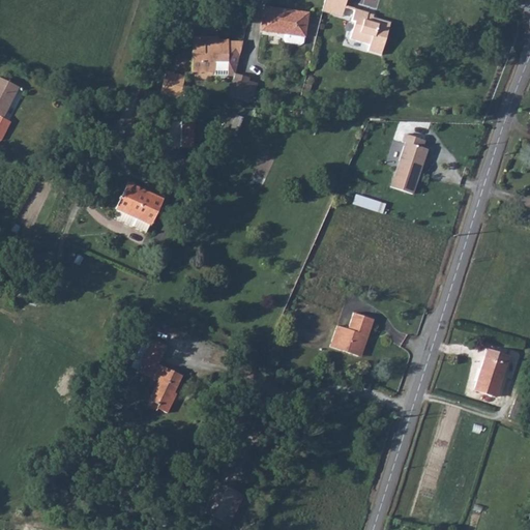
[(323,0),(320,12),(341,19),(346,0),(323,0)]
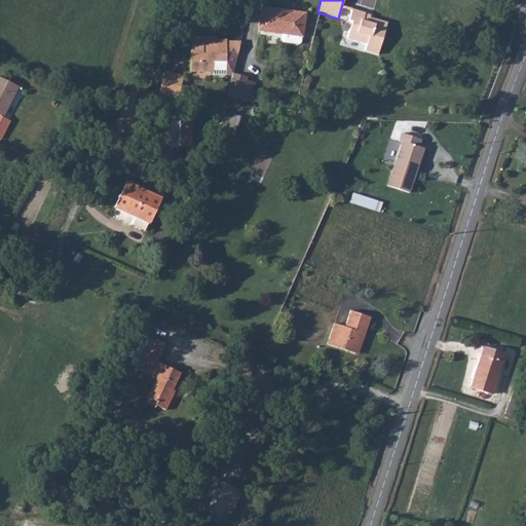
[(305,11),(260,5),(257,30),(279,33),(302,36),(305,11)]
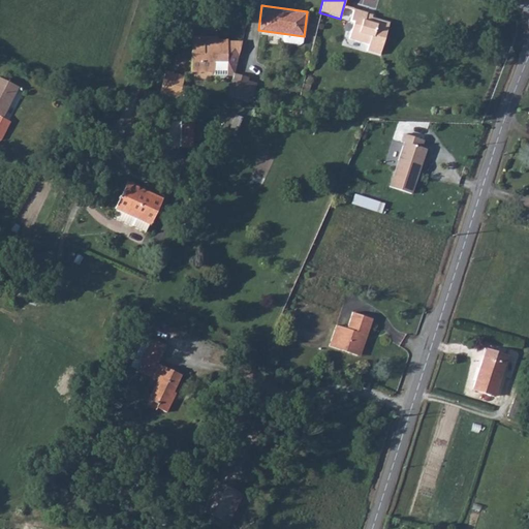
[(350,14),(365,19),(367,11),(352,7),(350,14)]
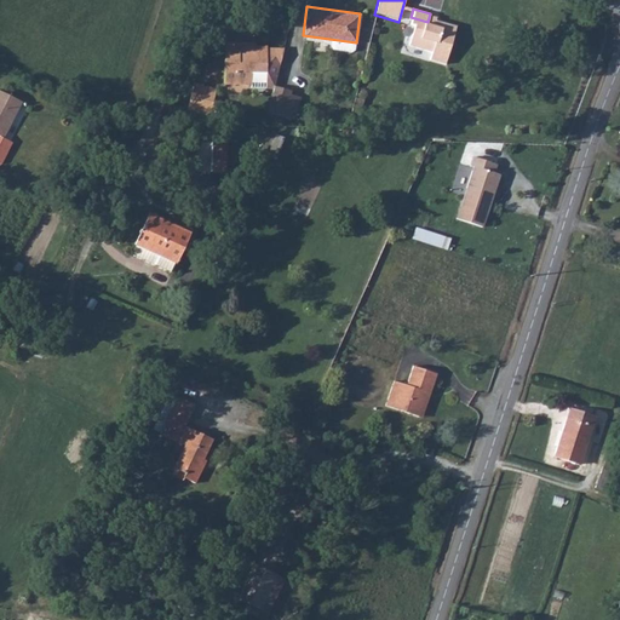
[(428,22),(411,17),(408,24),(415,26),(409,46),(431,51),(429,59),(445,64),(454,29),(428,22)]
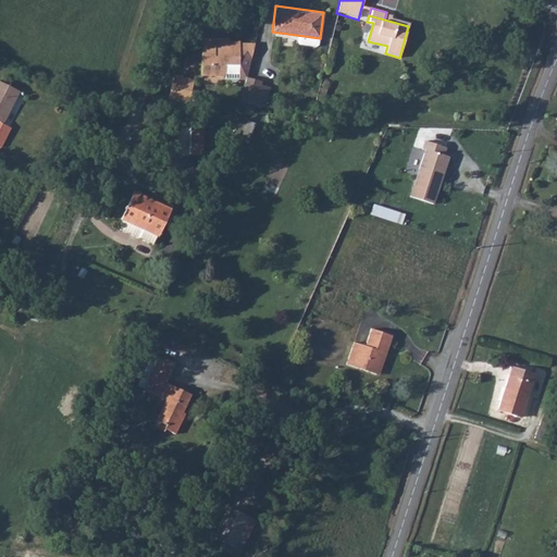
[(319,45),(320,38),(296,35),(295,41),(297,45),(316,47),(319,45)]
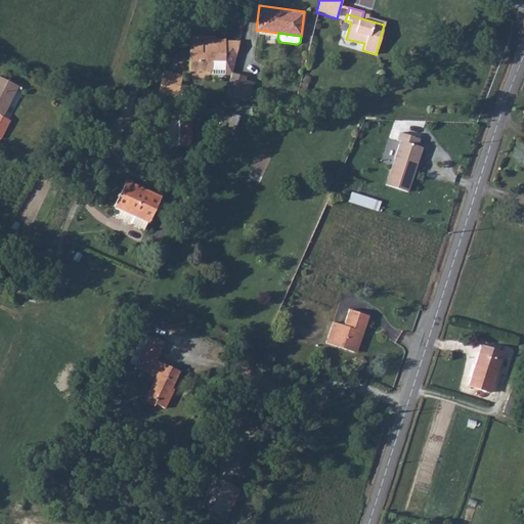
[(188,70),(212,71),(212,74),(229,75),(230,73),(232,72),(239,42),(224,41),(224,39),(216,39),(215,37),(189,36),(188,70)]
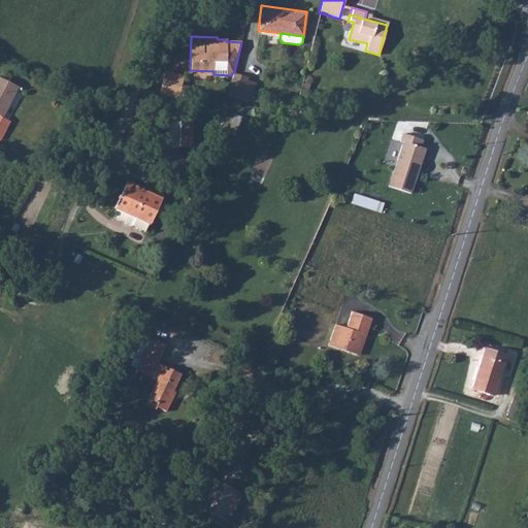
[(183,76),(163,71),(159,92),(178,96),(183,76)]
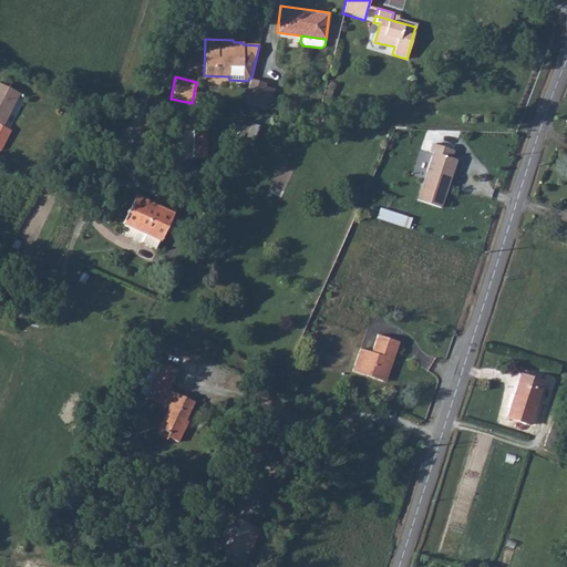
[(26,99),(0,85),(0,151),(11,131),(9,130),(26,99)]
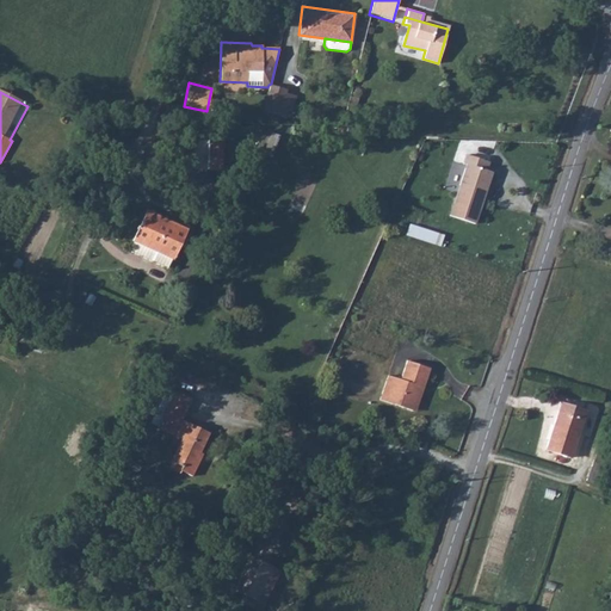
[(461,162),(466,164),(448,215),(473,223),(491,173),(483,170),(486,161),(464,154),(461,162)]
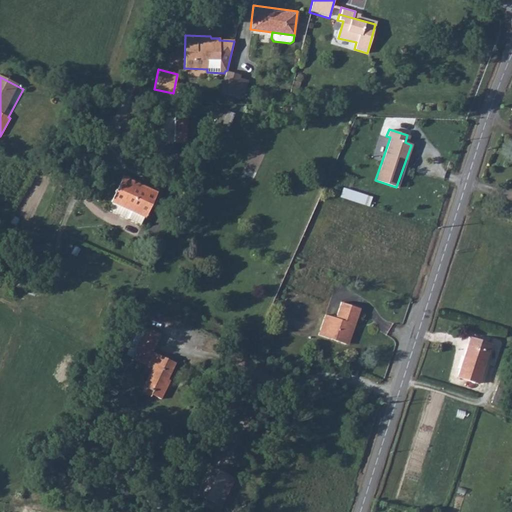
[(114,193),(148,210),(156,193),(122,176),(114,193)]
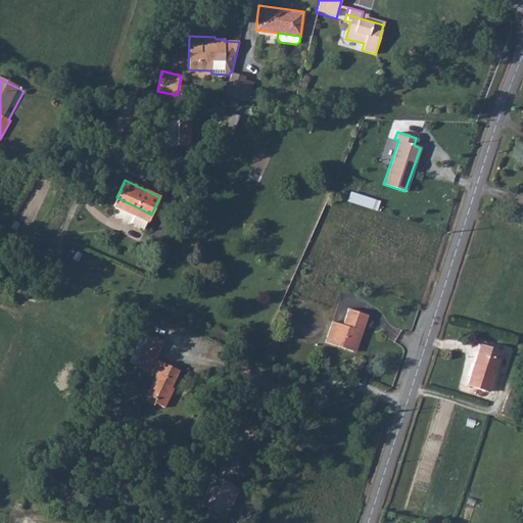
[(353,192),(350,201),(372,208),(375,200),(353,192)]
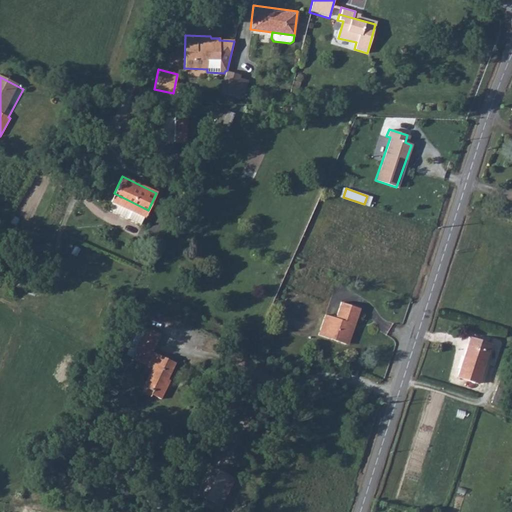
[(114,193),(110,201),(144,218),(148,210),(114,193)]
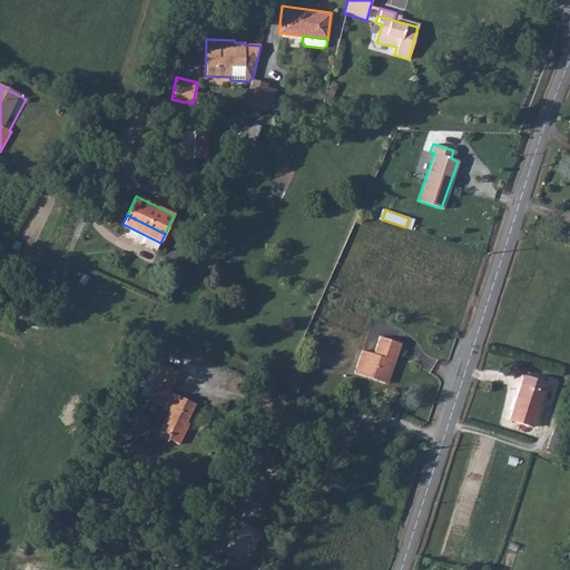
[(2,271),(19,278),(22,271),(7,263),(2,271)]
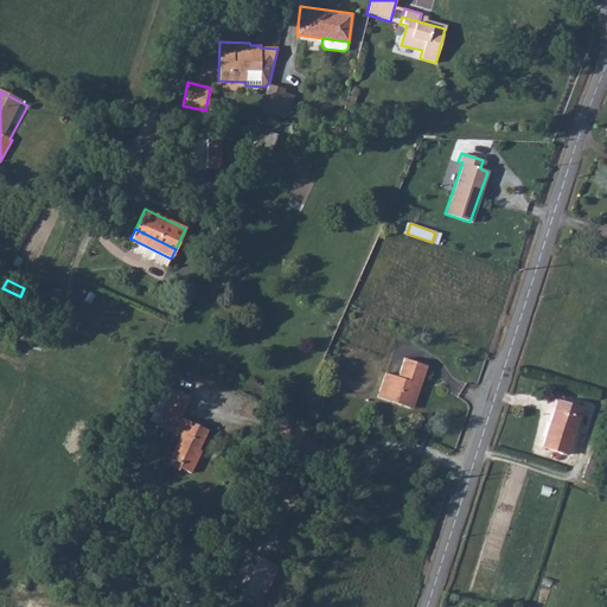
[(397,377),(385,374),(377,396),(410,407),(419,384),(421,385),(427,366),(403,359),(397,377)]
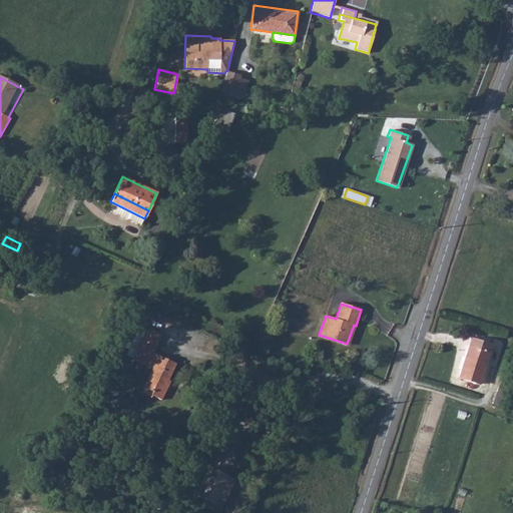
[(123,360),(138,367),(129,386),(138,391),(136,395),(139,396),(153,359),(138,352),(146,332),(136,328),(123,360)]
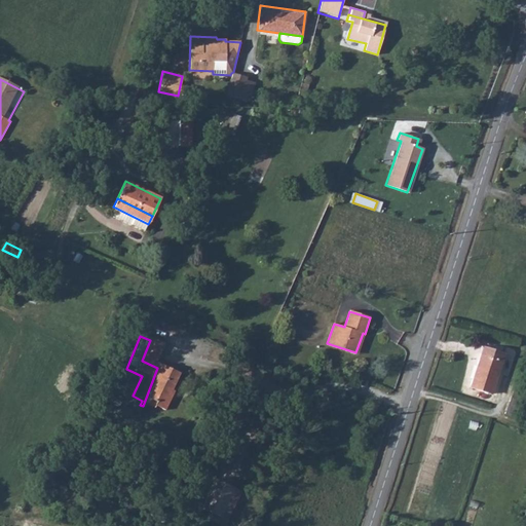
[(502,352),(482,345),(468,387),(490,393),(502,352)]
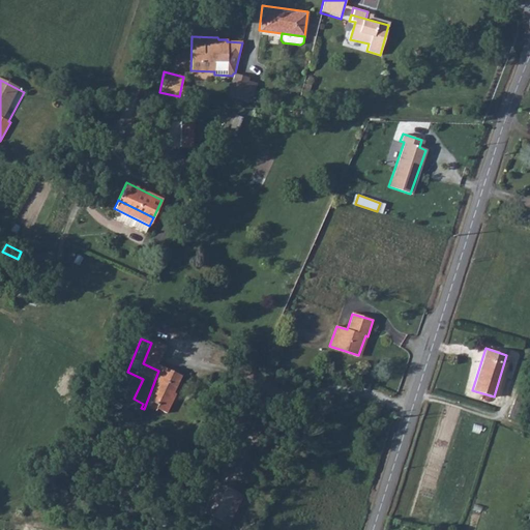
[(144,409),(152,413),(159,399),(156,395),(166,374),(158,371),(144,409)]
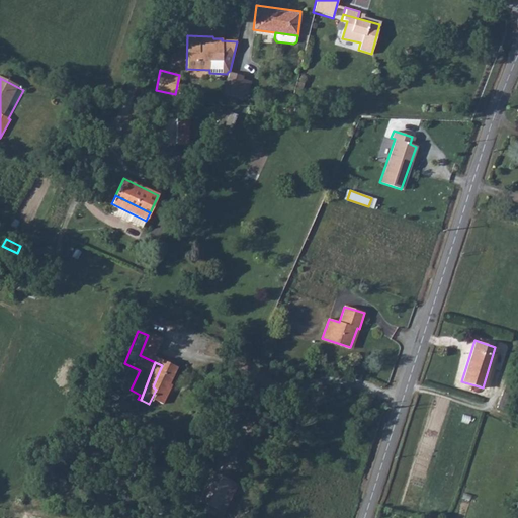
[(204,508),(219,479),(212,477),(199,505),(204,508)]
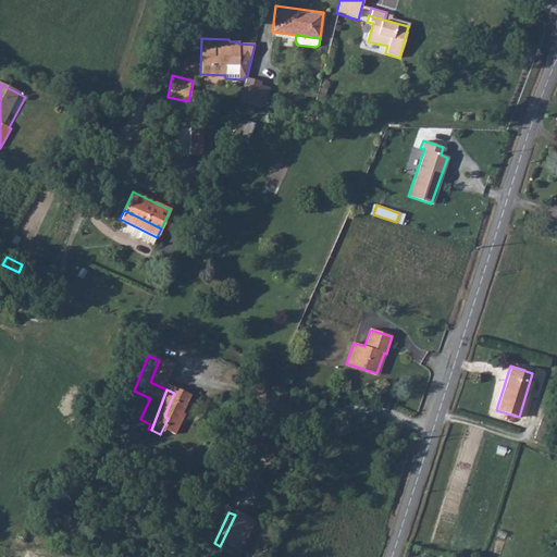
[(161,556),(166,544),(160,542),(155,554),(161,556)]
